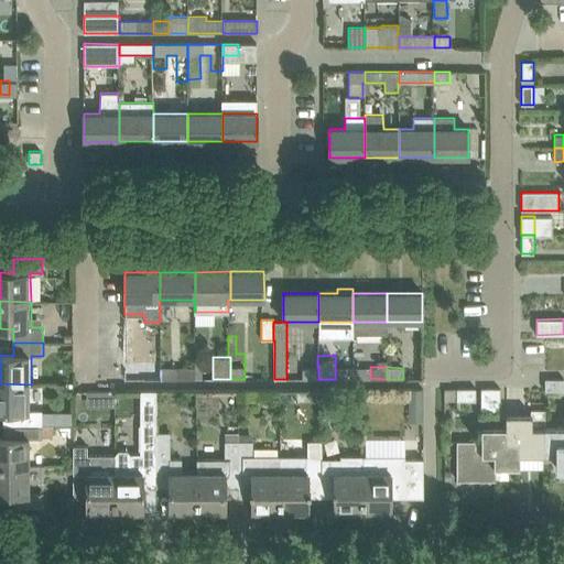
[(125,380),(160,380),(160,368),(125,368),(125,380)]
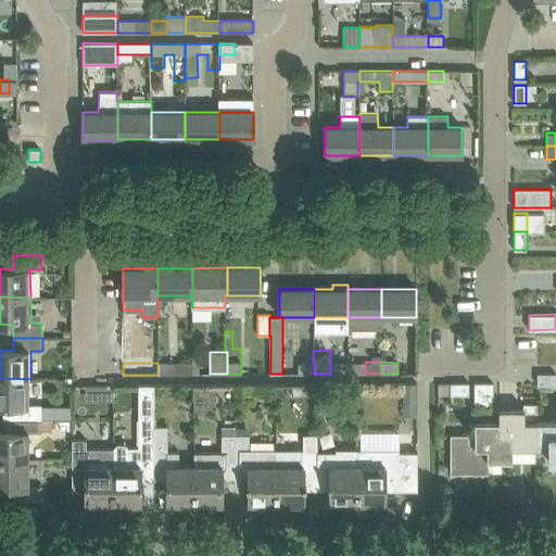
[(192,363),(158,363),(158,375),(193,375),(192,363)]
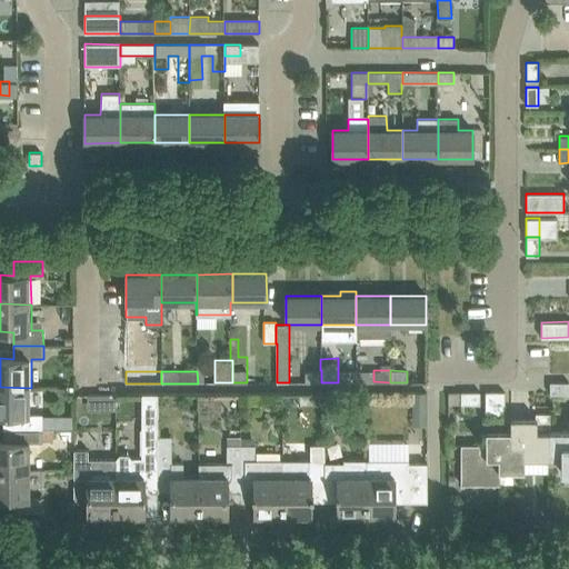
[(305,371),(305,382),(320,382),(320,371),(305,371)]
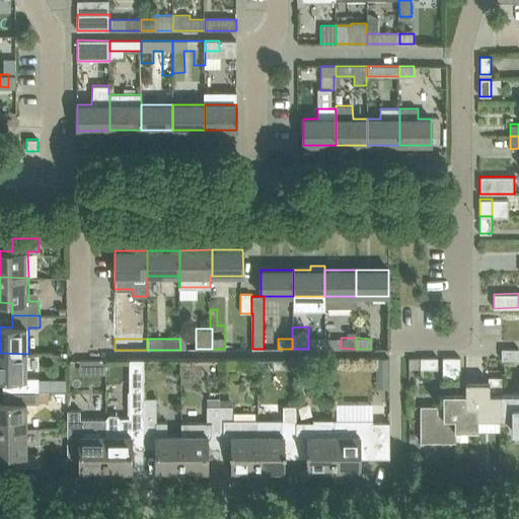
[(502,360),(518,360),(518,349),(502,349),(502,360)]
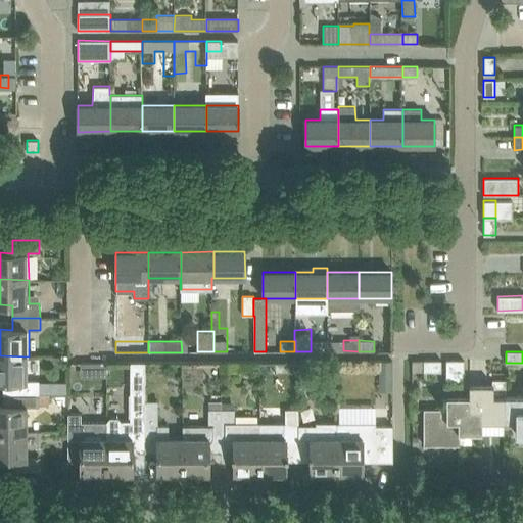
[(39,394),(39,391),(39,381),(29,381),(29,357),(0,355),(0,381),(3,382),(3,394),(39,394)]
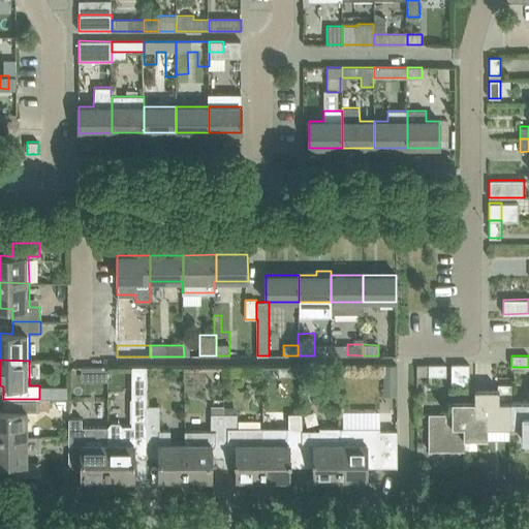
[(469,376),(469,364),(452,365),(452,390),(468,390),(468,376),(469,376)]
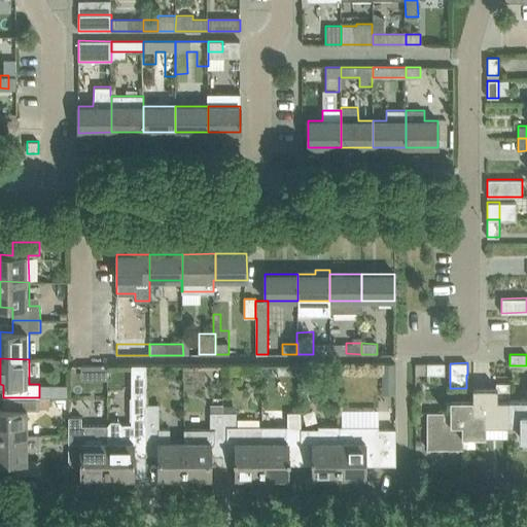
[(316,375),(316,363),(300,363),(300,389),(310,389),(313,387),(316,384),(317,379),(317,375),(316,375)]
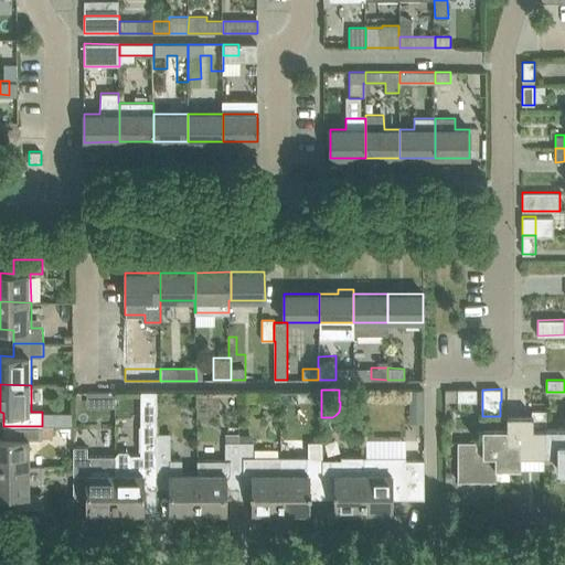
[(458,402),(477,402),(477,390),(458,390),(458,402)]
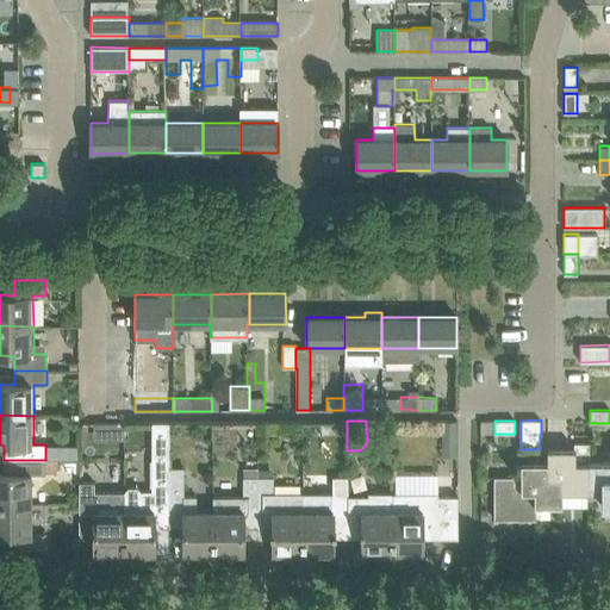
[(114,422),(114,440),(125,440),(125,422),(120,422),(119,422),(114,422)]
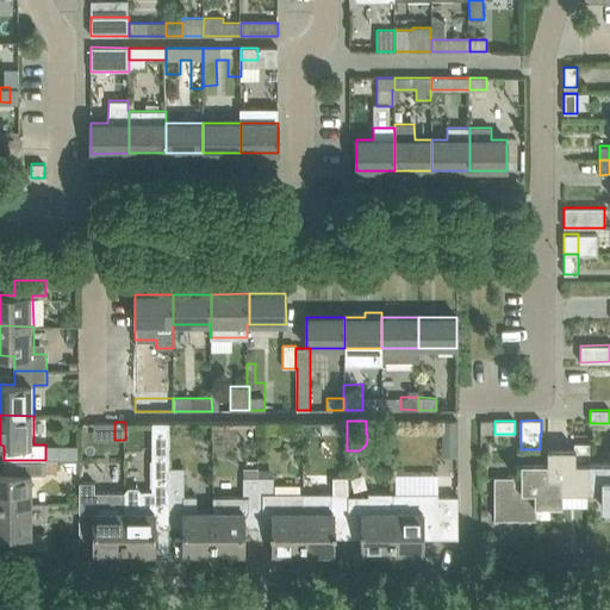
[(458,422),(442,422),(442,441),(458,441),(458,422)]
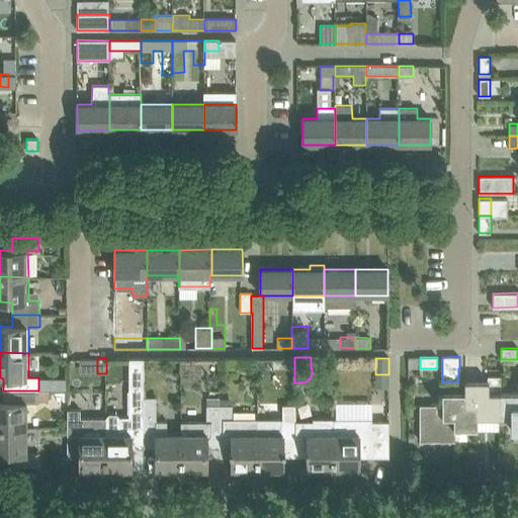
[(108,413),(105,417),(105,434),(106,434),(106,470),(132,470),(132,447),(146,447),(146,423),(143,423),(143,359),(128,359),(128,417),(120,417),(117,413),(108,413)]
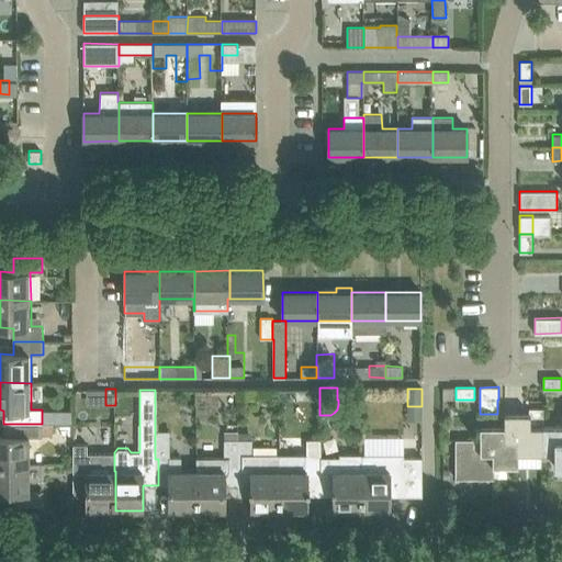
[(542,453),(542,426),(543,426),(543,408),(529,408),(529,414),(505,414),(505,426),(505,439),(518,439),(518,453),(542,453)]
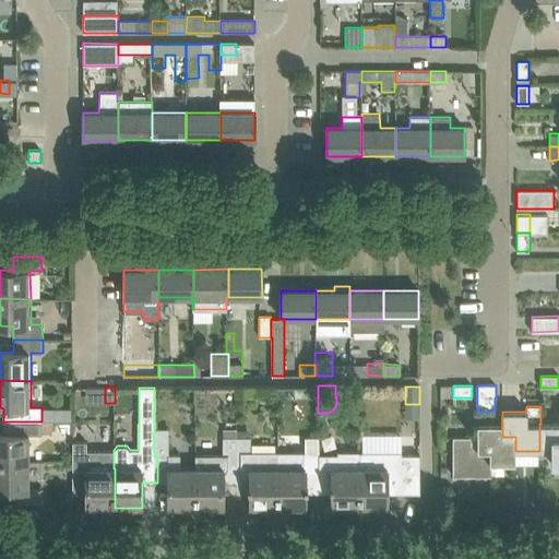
[(52,432),(52,418),(42,418),(42,421),(3,421),(3,435),(0,433),(0,462),(30,462),(30,435),(42,435),(42,432),(52,432)]
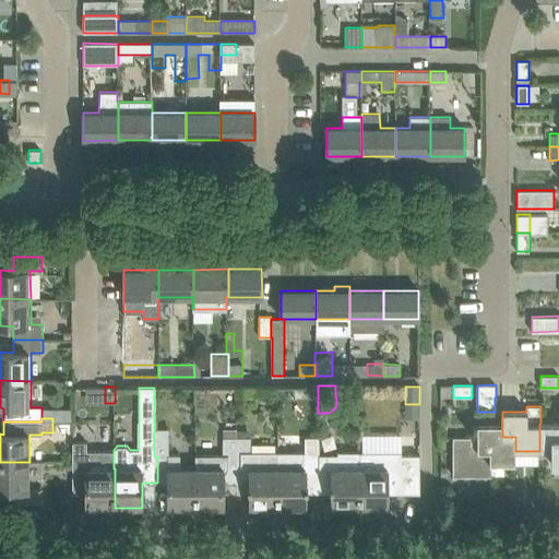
[(491,463),(515,463),(515,451),(515,437),(502,437),(502,424),(477,424),(477,437),(477,449),(491,449),(491,463)]
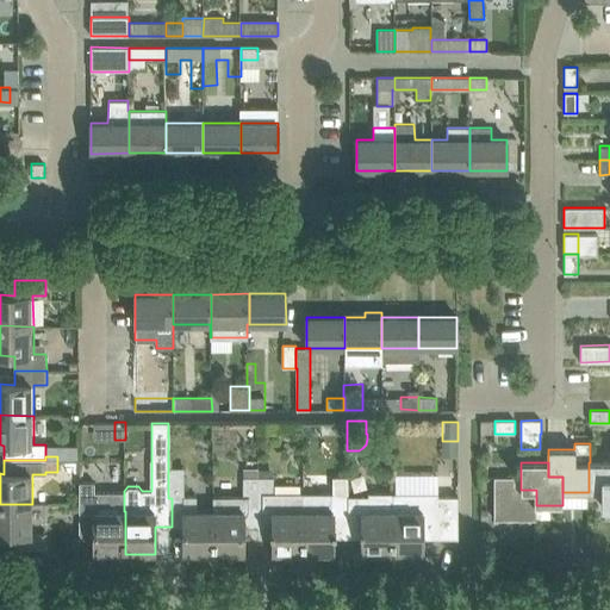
[(609,505),(609,462),(590,462),(589,462),(589,492),(602,492),(602,505),(609,505)]
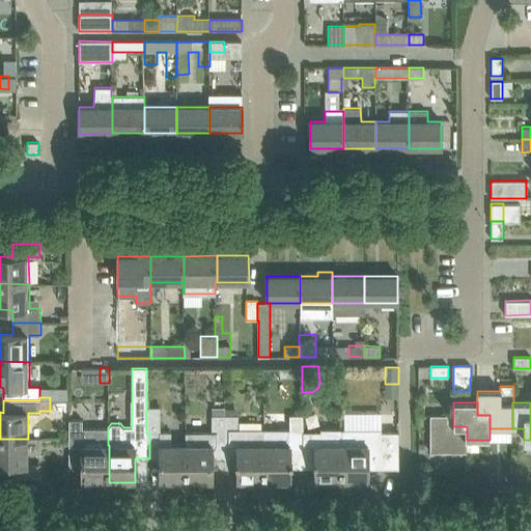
[(160,458),(160,482),(187,482),(187,444),(186,444),(172,444),(172,432),(161,432),(161,408),(149,408),(149,434),(149,458),(160,458)]
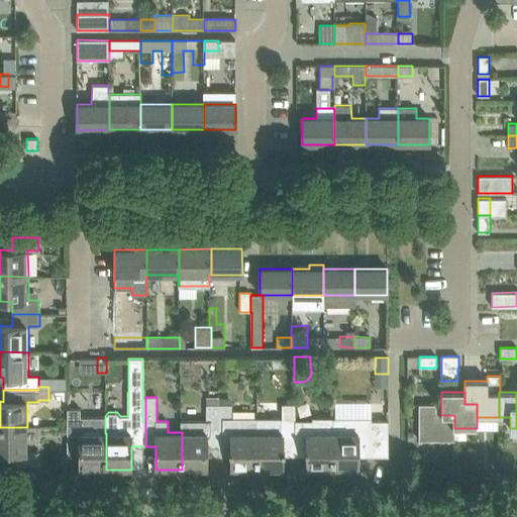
[(206,421),(181,421),(181,432),(182,432),(182,470),(207,470),(207,446),(219,446),(220,446),(220,404),(206,404),(206,421)]
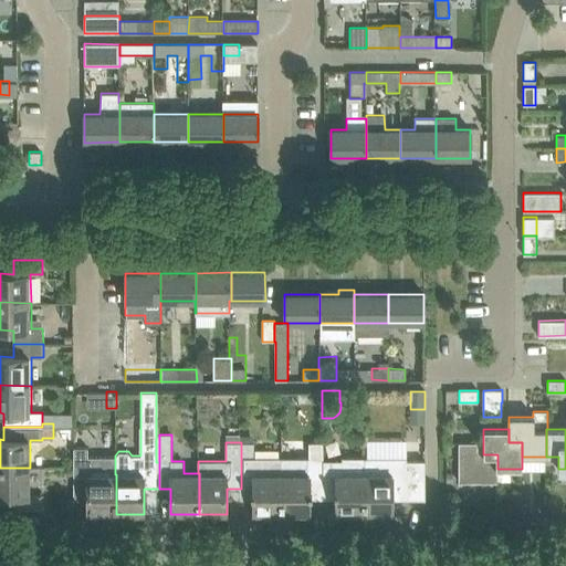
[(253,457),(253,442),(241,442),(241,489),(240,489),(240,500),(253,500),(253,514),(283,513),(282,457),(253,457)]
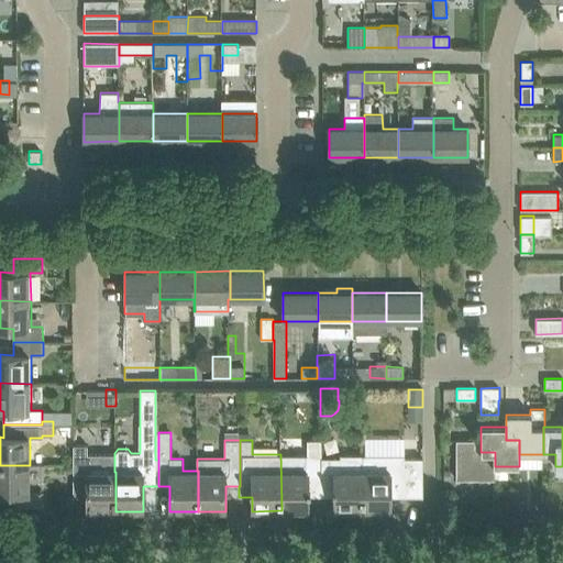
[(306,440),(306,454),(280,454),(282,510),(308,510),(308,497),(321,496),(321,459),(321,440),(306,440)]
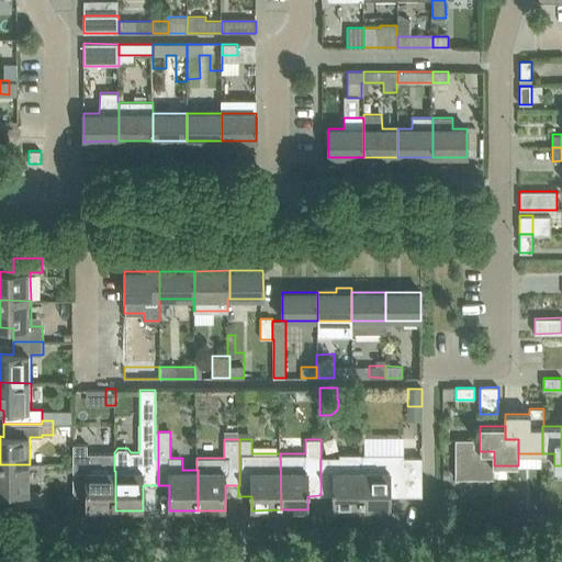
[(494,479),(494,465),(494,451),(480,451),(480,439),(456,439),(456,479),(494,479)]
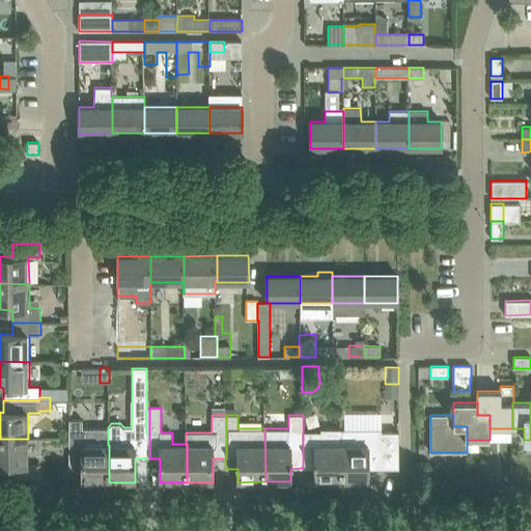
[(82,469),(82,482),(109,482),(109,445),(108,445),(84,445),(84,434),(82,434),(82,420),(70,419),(70,469),(82,469)]
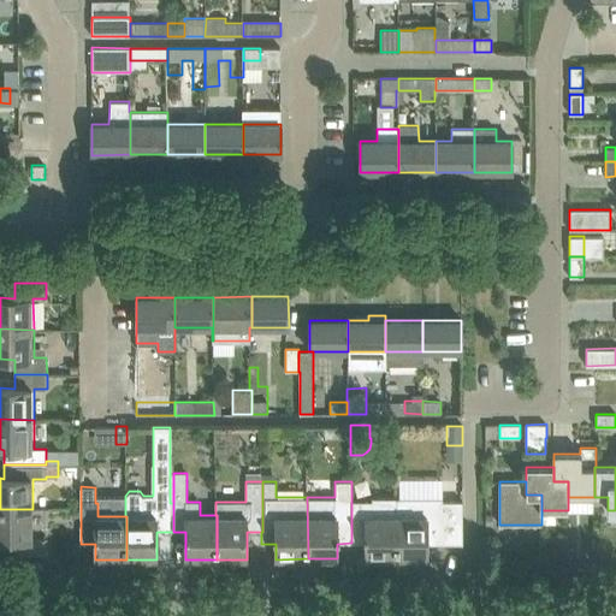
[(372,498),(372,502),(351,502),(351,543),(366,543),(366,558),(398,558),(398,513),(396,513),(396,498),(372,498)]
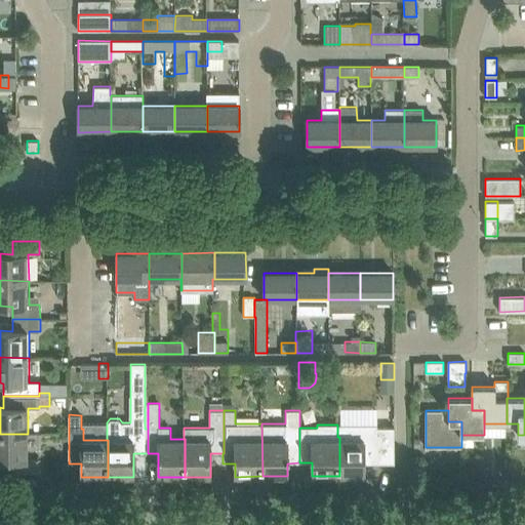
[(363,427),(363,437),(339,437),(339,476),(364,476),(364,462),(376,462),(376,427),(363,427)]
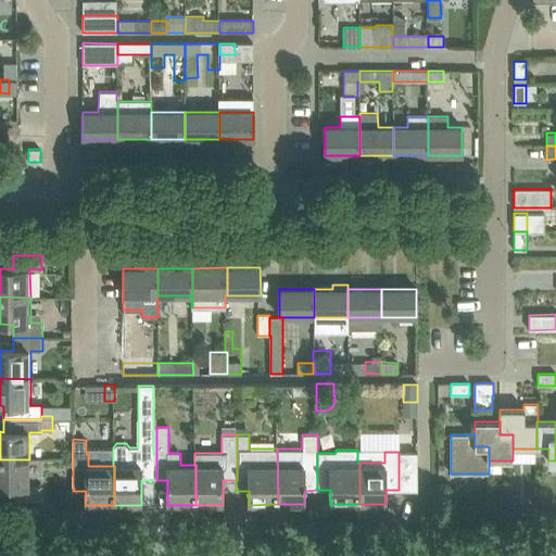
[(41,487),(30,487),(29,459),(0,459),(0,487),(14,487),(14,501),(41,501),(41,487)]
